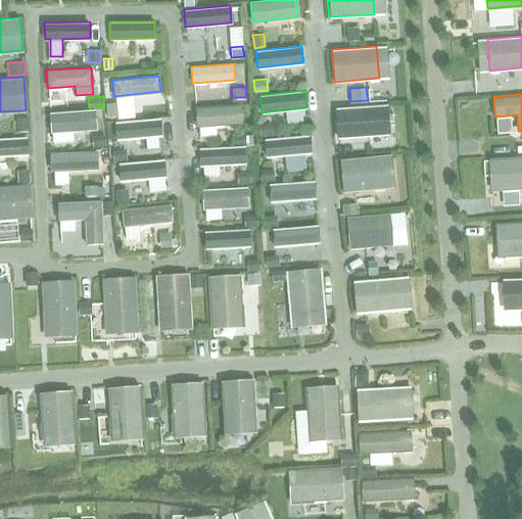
[(121,101),(105,102),(107,115),(123,114),(121,101)]
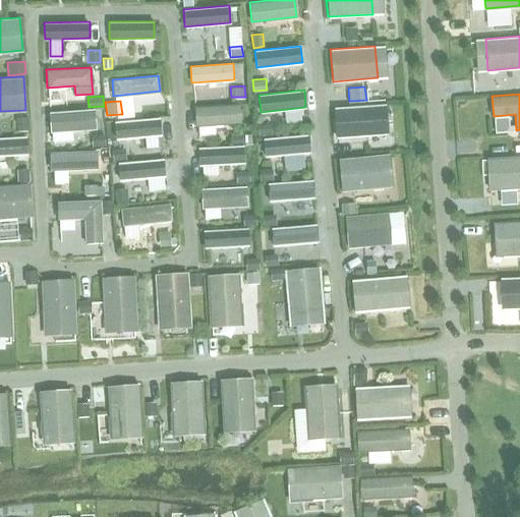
[(239,103),(193,106),(195,125),(199,125),(200,134),(217,133),(216,124),(240,122),(239,103)]
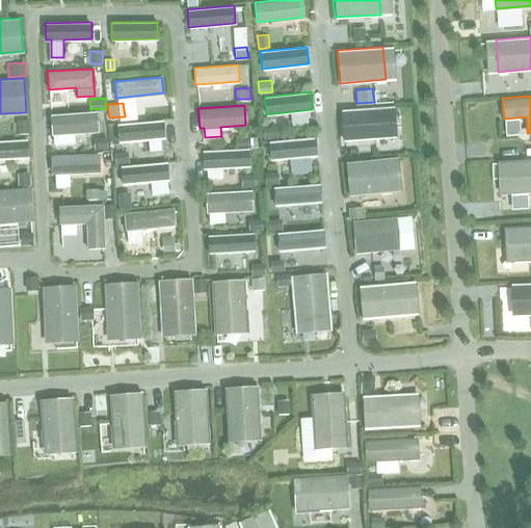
[(389,105),(343,109),(345,139),(391,135),(389,105)]
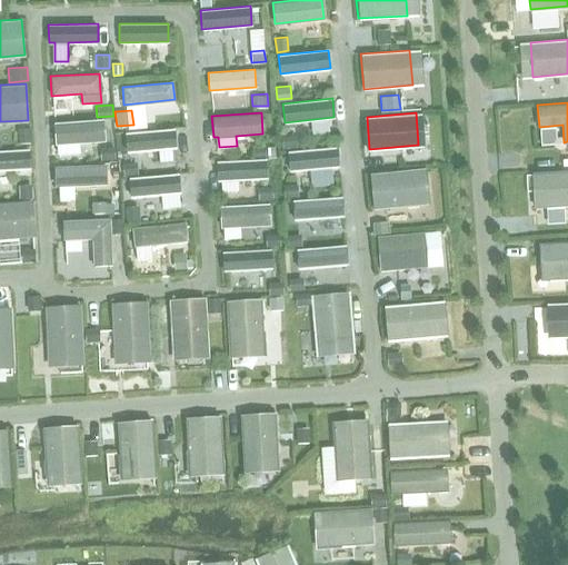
[(102,119),(53,122),(55,144),(103,140),(102,119)]
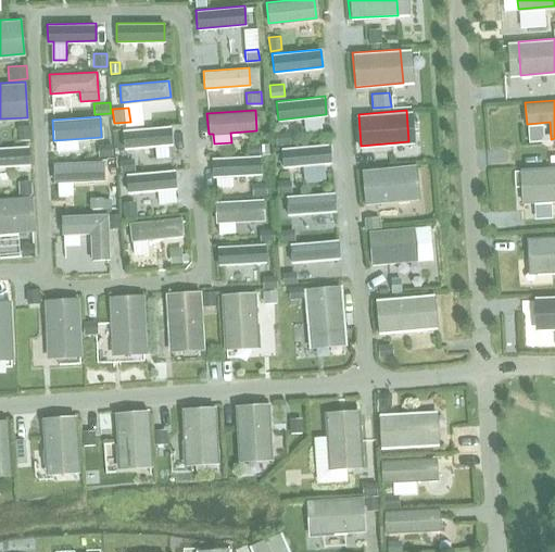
[(29,124),(16,125),(17,139),(29,138),(29,124)]
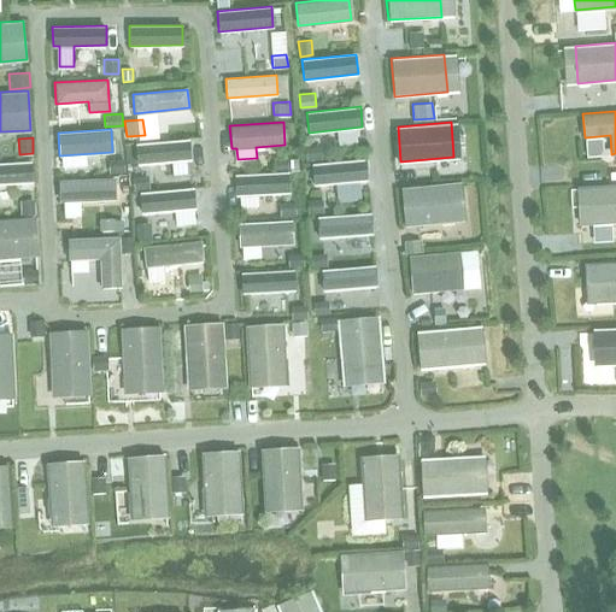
[(189,140),(135,145),(138,164),(172,160),(174,174),(189,171),(188,159),(192,159),(189,140)]
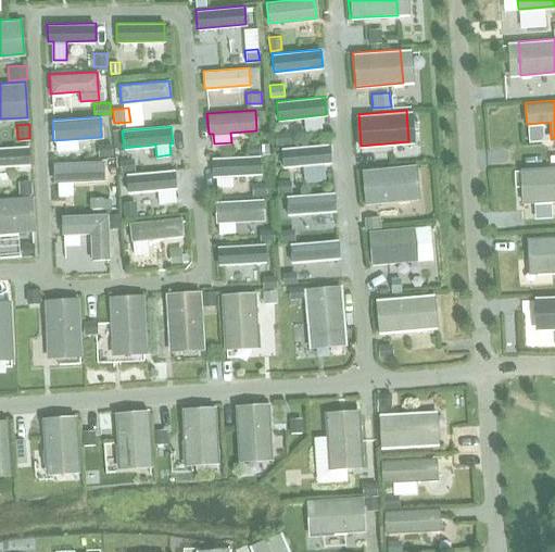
[(289,130),(275,132),(276,143),(290,142),(289,130)]
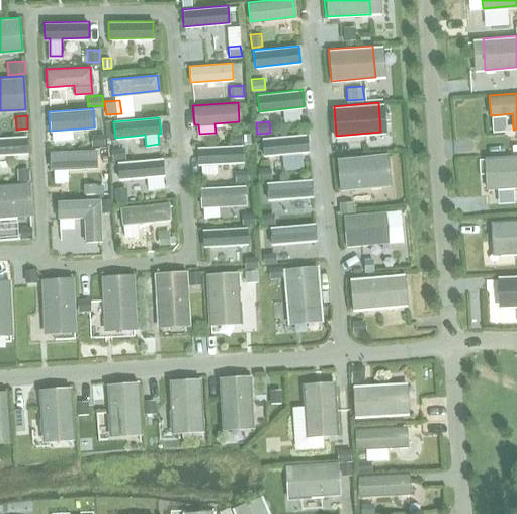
[(243,132),(231,132),(231,143),(244,142),(251,142),(250,132),(244,133),(243,132)]
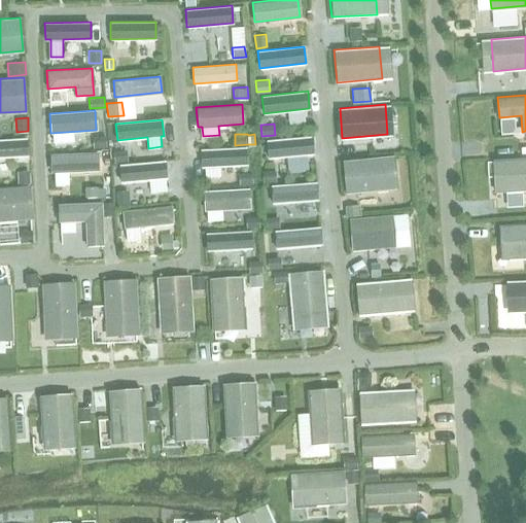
[(105,135),(92,135),(93,146),(106,146),(105,135)]
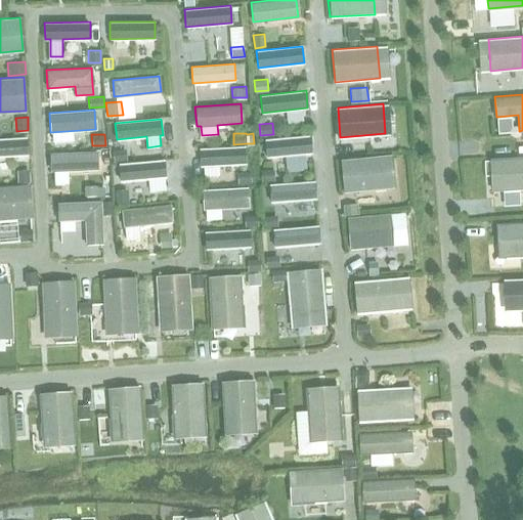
[(265,139),(266,157),(312,153),(310,135),(265,139)]
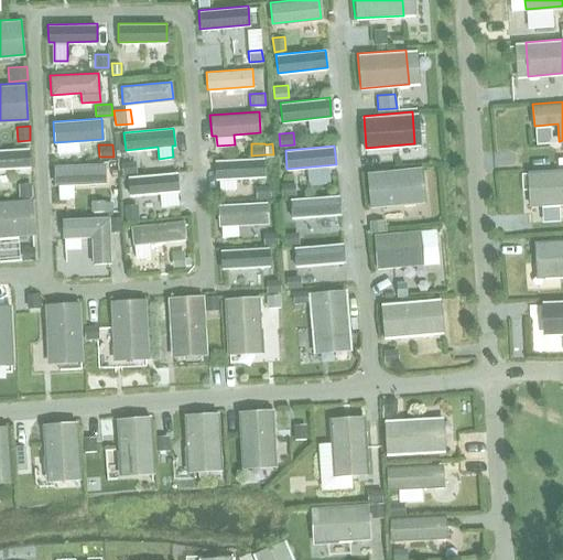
[(29,148),(0,149),(0,167),(29,165),(29,148)]
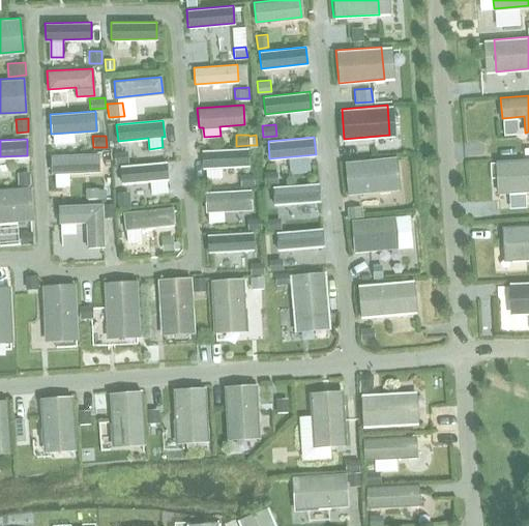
[(247,148),(201,150),(202,167),(203,167),(248,164),(247,148)]
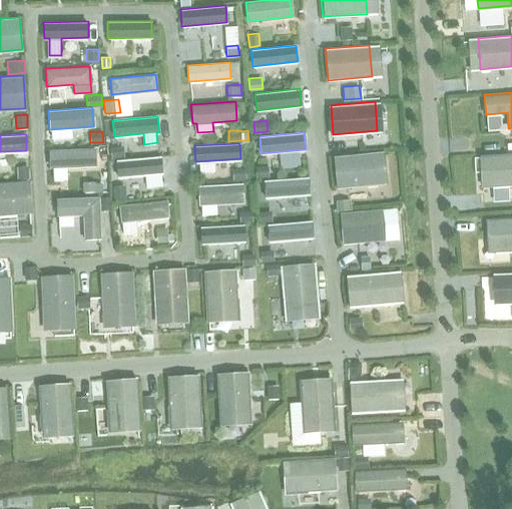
[(123,144),(110,146),(111,156),(124,155),(123,144)]
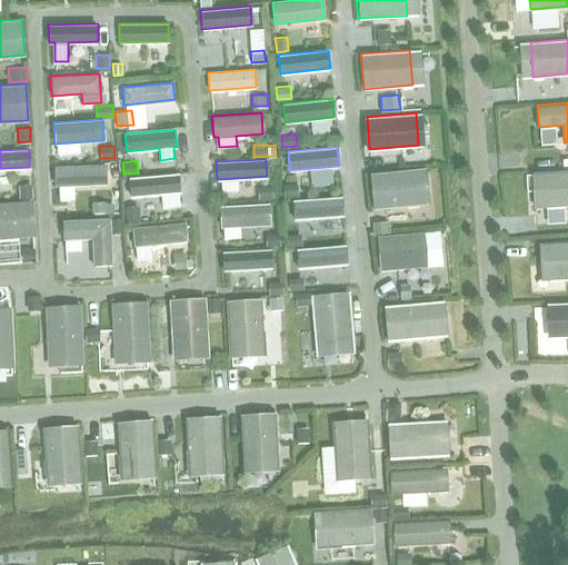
[(106,164),(53,166),(55,185),(107,184),(106,164)]
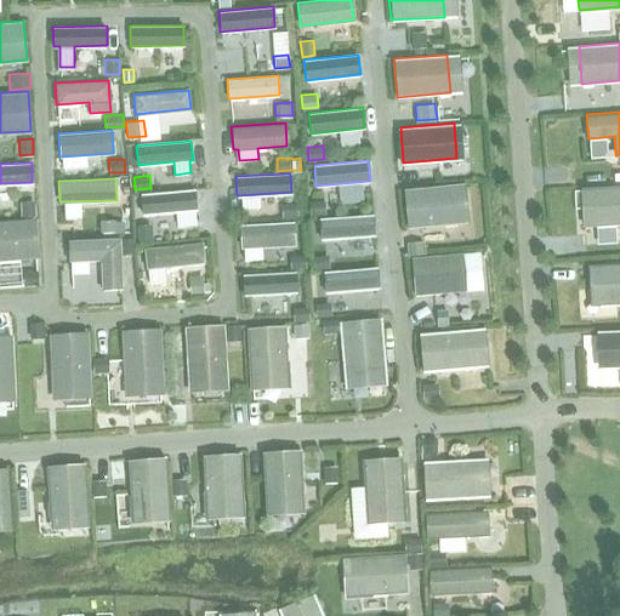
[(403,189),(407,228),(470,222),(466,183),(403,189)]
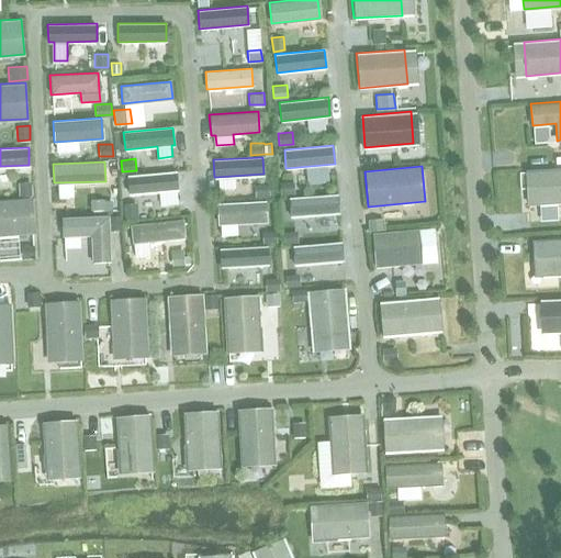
[(560,167),(538,169),(539,203),(560,202),(560,167)]
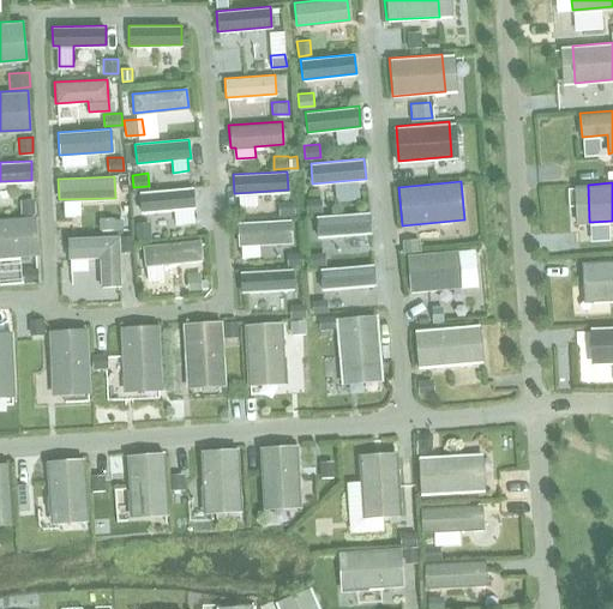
[(192,187),(138,192),(140,210),(140,212),(175,209),(176,223),(196,221),(193,206),(192,187)]
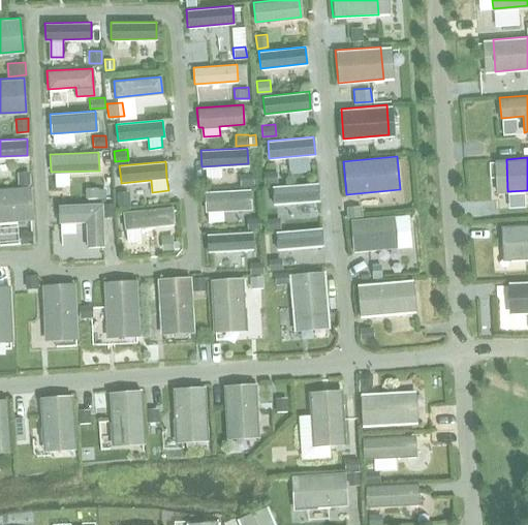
[(29,170),(18,171),(19,184),(30,183),(29,170)]
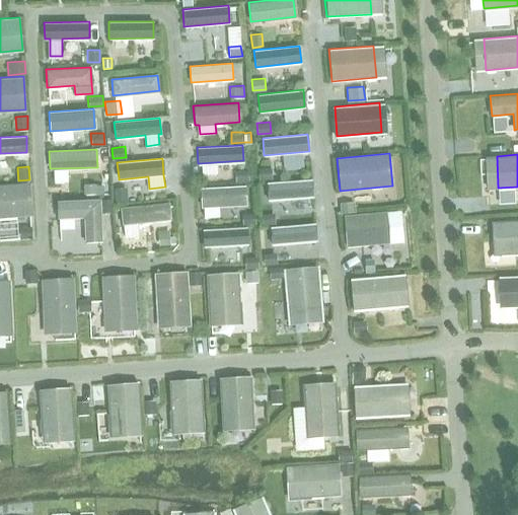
[(271,166),(259,167),(259,178),(272,177),(271,166)]
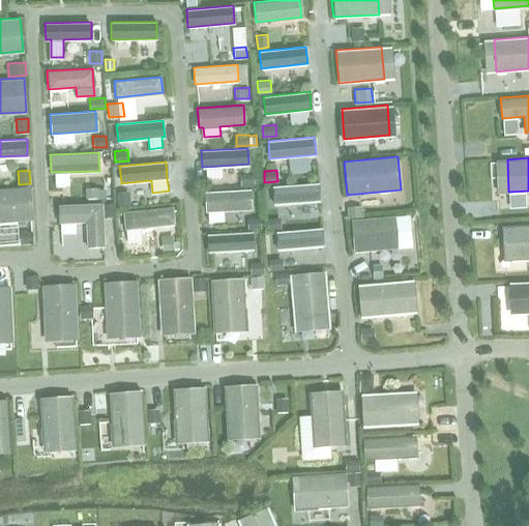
[(253,173),(240,174),(240,185),(254,184),(253,173)]
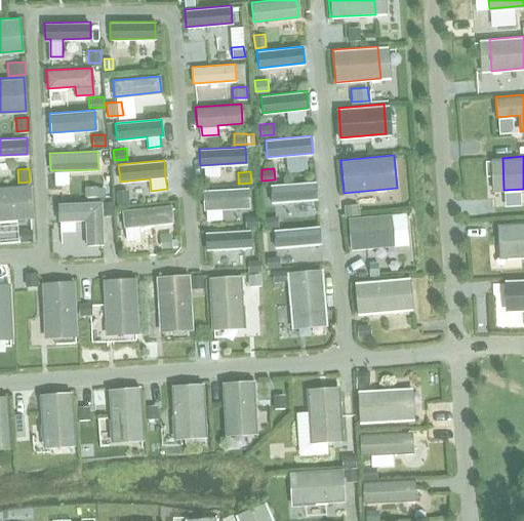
[(315,182),(270,185),(271,202),(317,199),(315,182)]
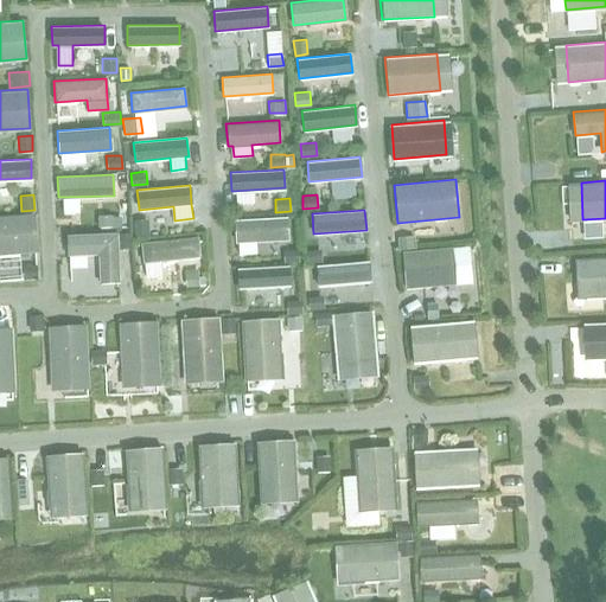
[(0,254),(37,251),(33,212),(0,215),(0,254)]
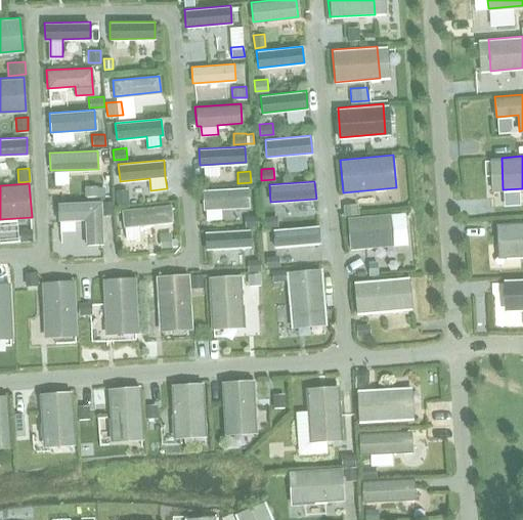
[(97,184),(84,185),(84,196),(97,195),(104,195),(104,185),(97,186),(97,184)]
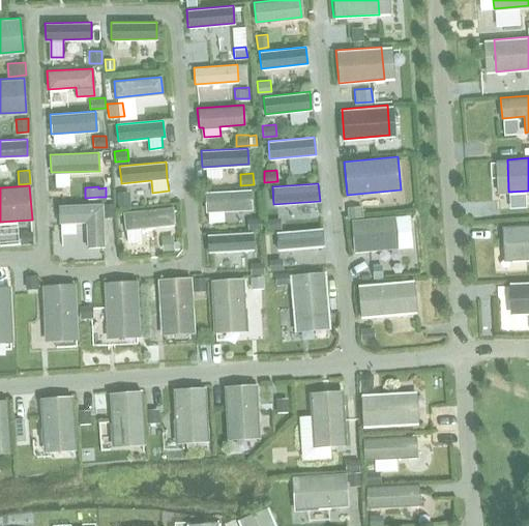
[(251,190),(204,192),(205,211),(252,209),(251,190)]
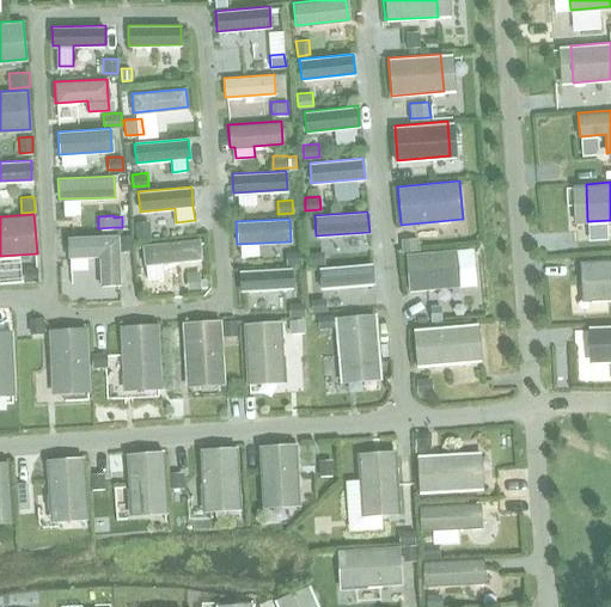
[(148,220),(135,221),(135,235),(150,234),(148,220)]
